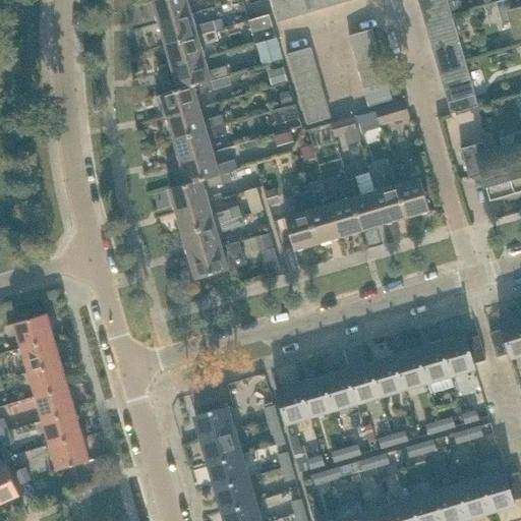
[(153,0),(160,21),(192,12),(188,0),(153,0)]
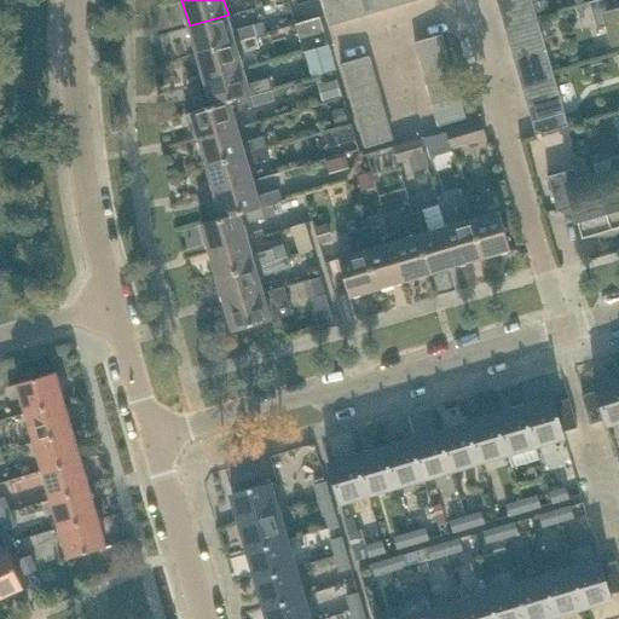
[(322,0),(329,24),(343,21),(337,0),(322,0)]
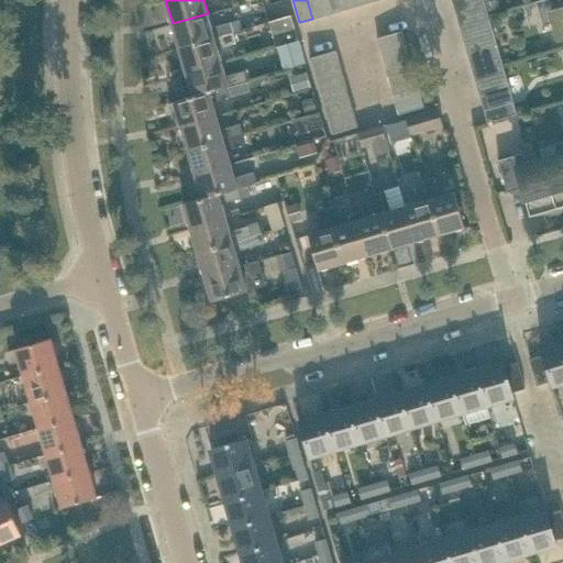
[(307,0),(312,19),(324,14),(320,0),(307,0)]
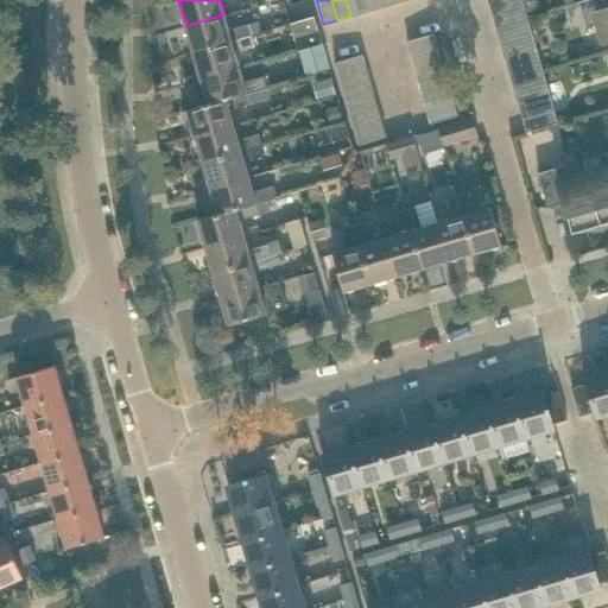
[(346,0),(350,16),(365,12),(361,0),(346,0)]
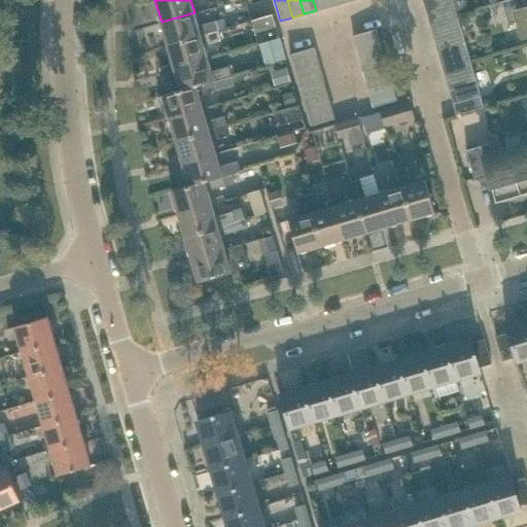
[(313,0),(316,10),(327,7),(325,0),(313,0)]
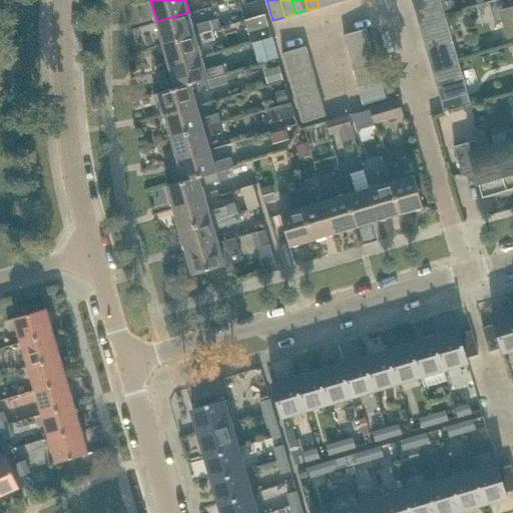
[(416,13),(443,5),(441,0),(416,0),(413,1),(416,13)]
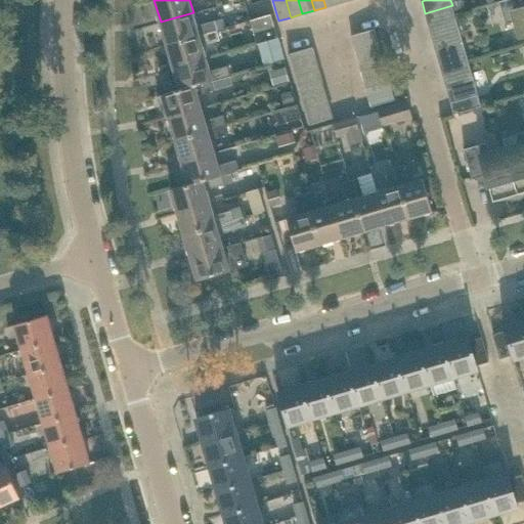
[(523,0),(501,0),(499,1),(506,23),(520,22),(523,35),(523,0)]
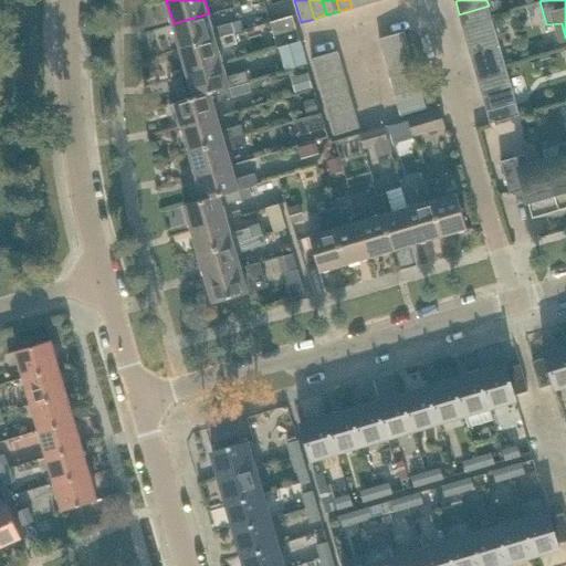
[(493,20),(492,14),(489,6),(459,14),(463,29),(493,20)]
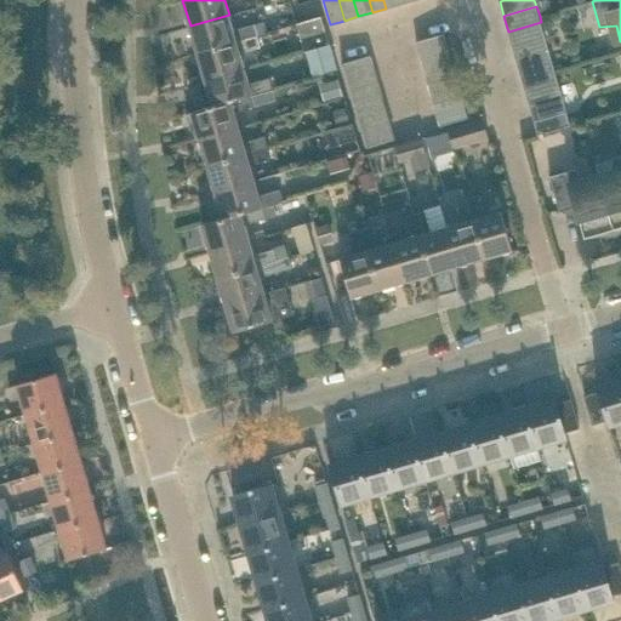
[(255,24),(234,30),(229,15),(191,26),(198,52),(258,35),(255,24)]
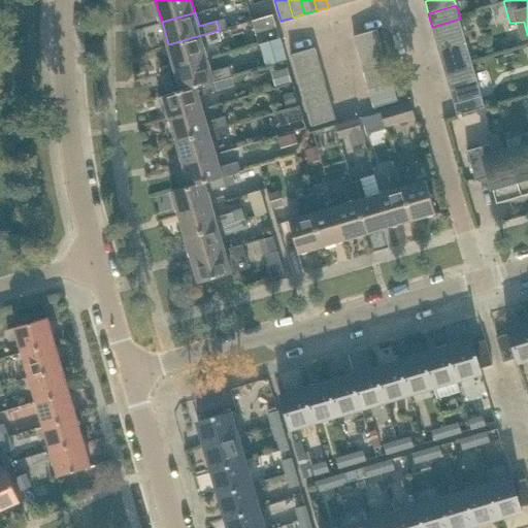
[(259,42),(268,40),(279,37),(273,13),(253,20),(259,42)]
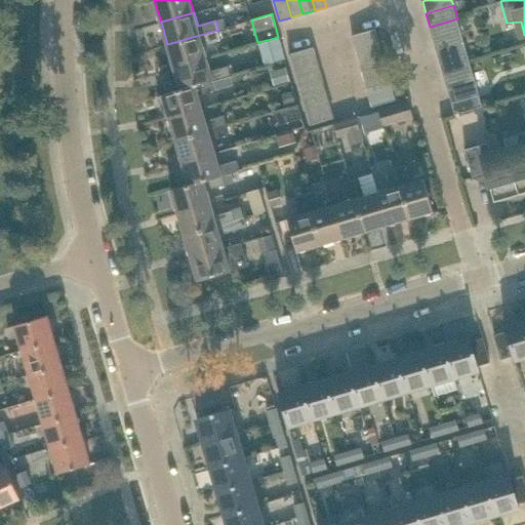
[(433,39),(461,31),(457,18),(430,27),(433,39)]
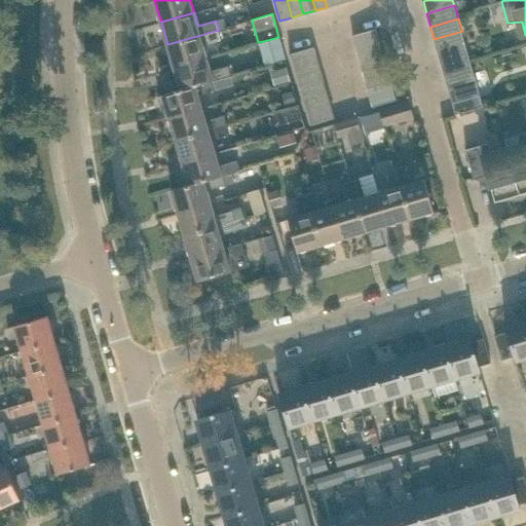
[(355,47),(379,40),(376,28),(352,35),(355,47)]
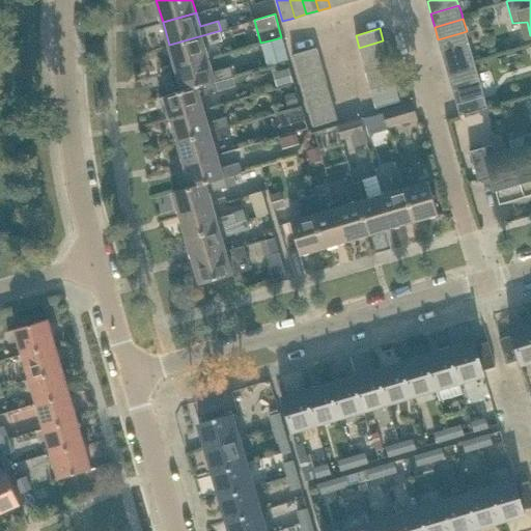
[(205,45),(223,39),(221,30),(169,45),(176,67),(210,58),(205,45)]
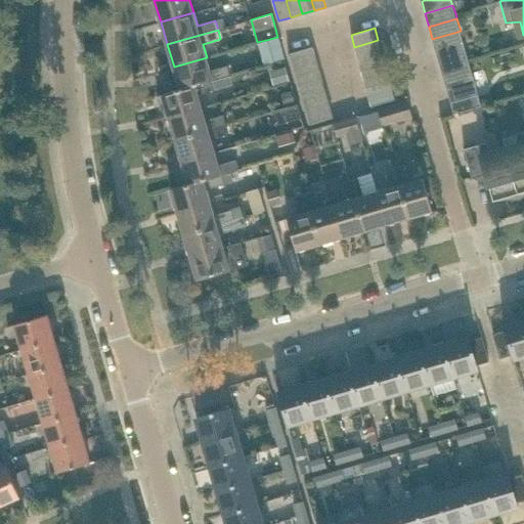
[(436,51),(464,43),(461,31),(432,39),(436,51)]
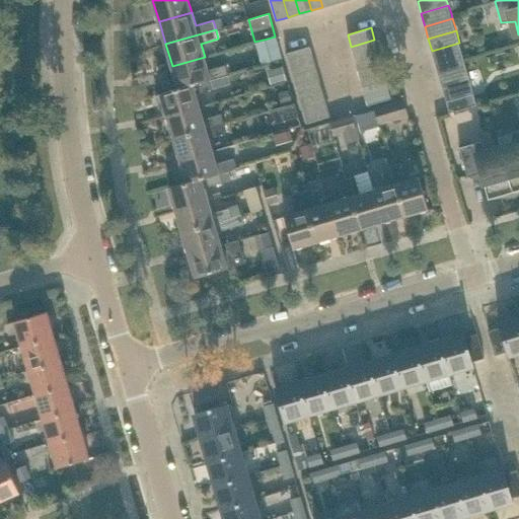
[(270,63),(282,60),(275,36),(264,40),(270,63)]
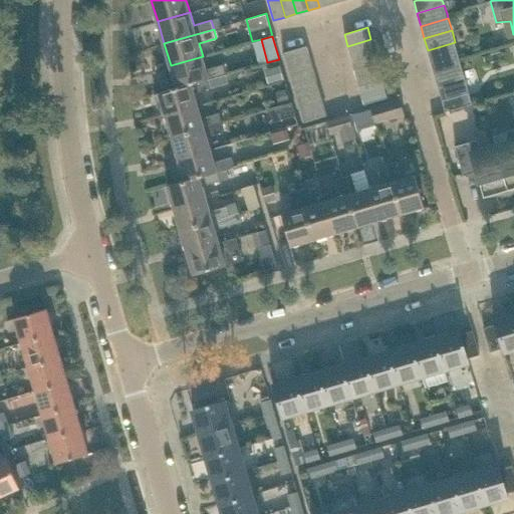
[(351,57),(374,51),(370,39),(347,46),(351,57)]
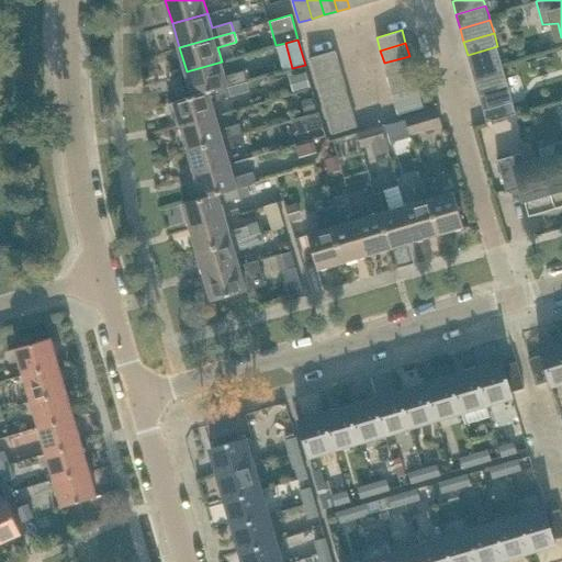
[(472,68),(502,59),(497,46),(468,55),(472,68)]
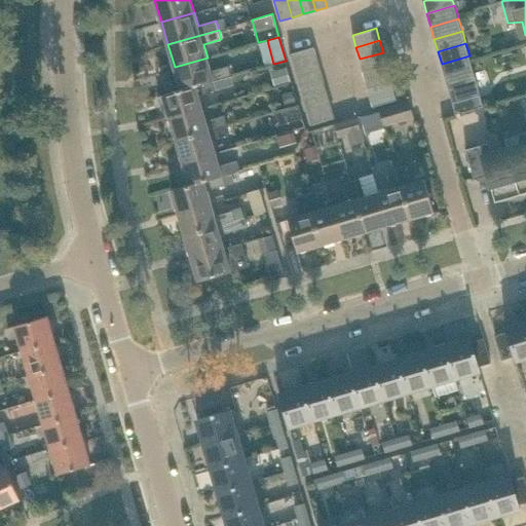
[(293,66),(316,59),(313,46),(290,53),(293,66)]
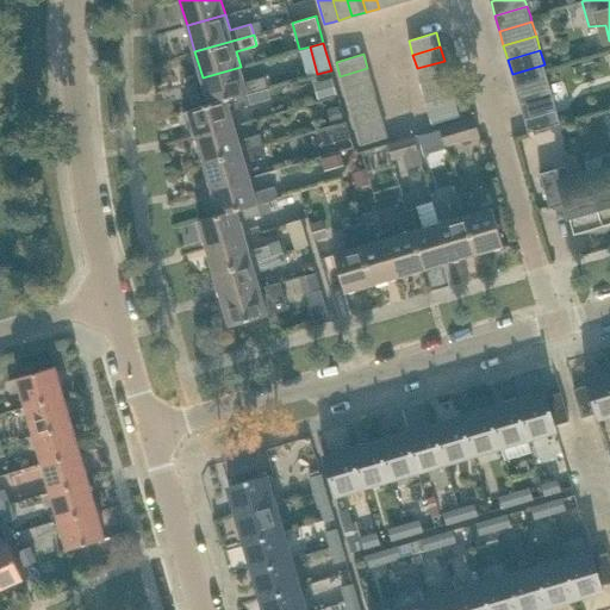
[(421,82),(448,74),(444,61),(417,68),(421,82)]
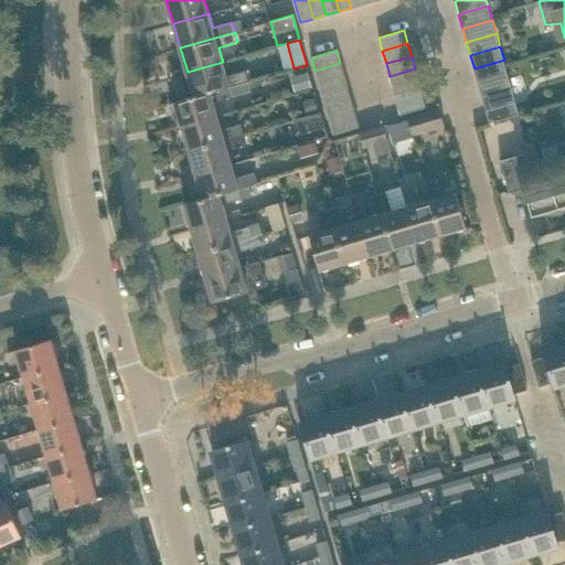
[(508,74),(505,64),(504,60),(475,68),(478,82),(508,74)]
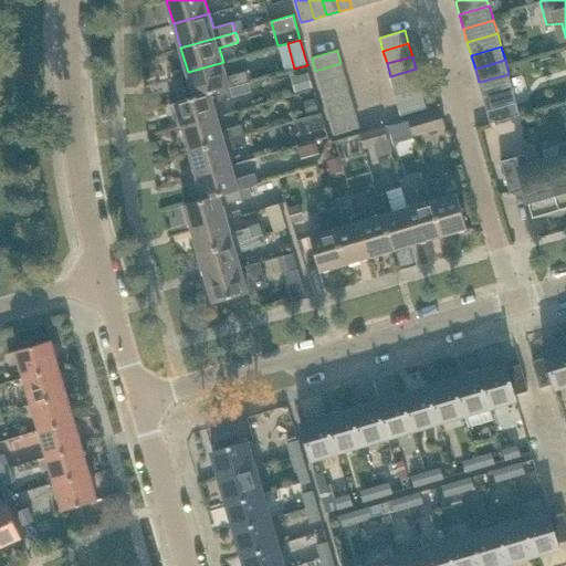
[(247,71),(228,76),(223,62),(188,72),(195,96),(230,86),(231,87),(250,82),(247,71)]
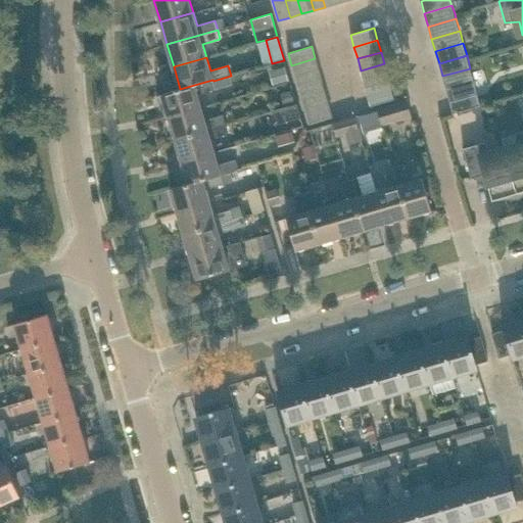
[(295,77),(318,69),(315,58),(291,65),(295,77)]
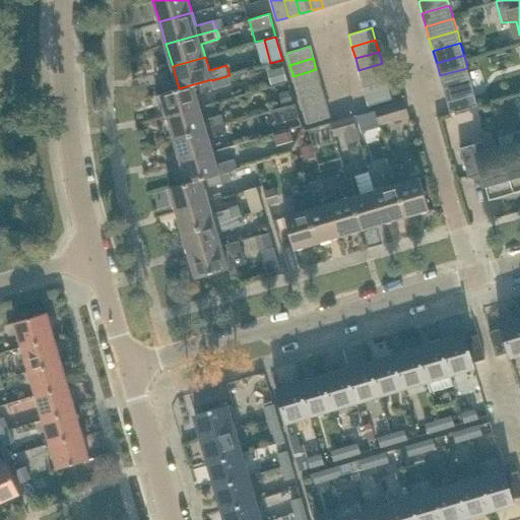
[(362,81),(385,75),(382,63),(359,70),(362,81)]
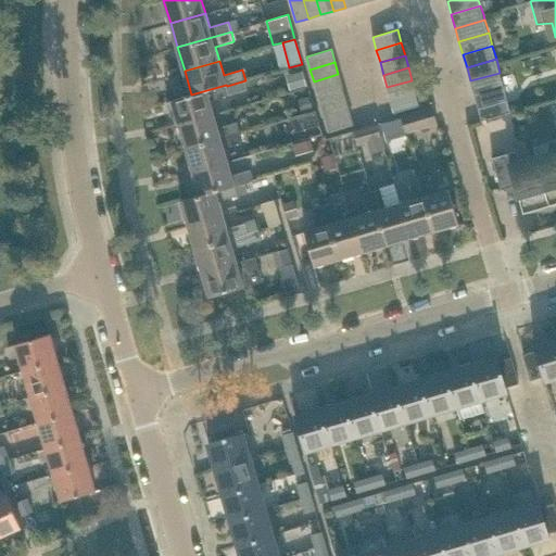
[(475,95),(504,86),(500,73),(470,80),(475,95)]
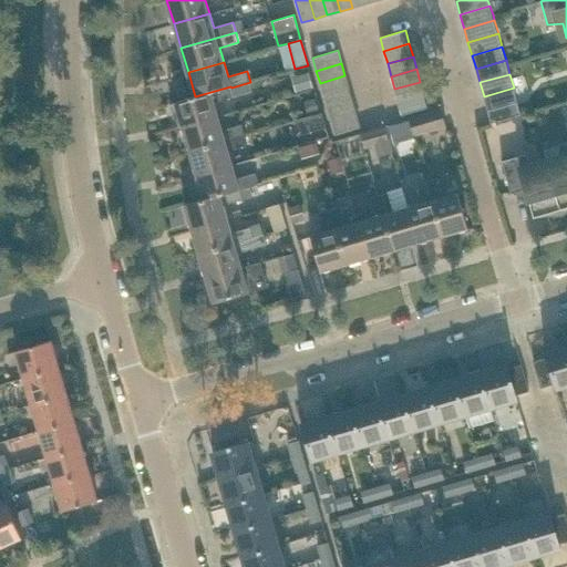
[(323,96),(349,89),(344,75),(320,83),(323,96)]
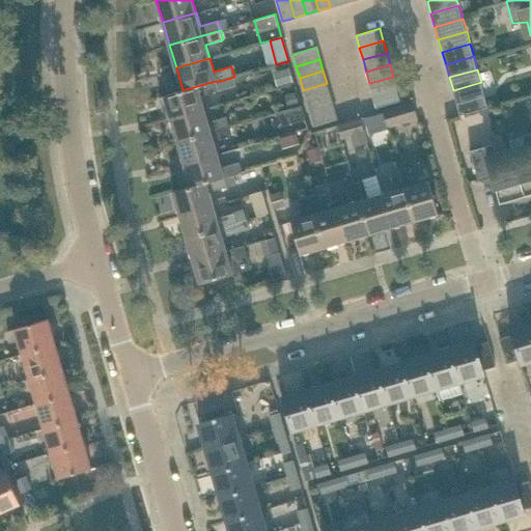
[(373,95),(397,88),(393,77),(369,83),(373,95)]
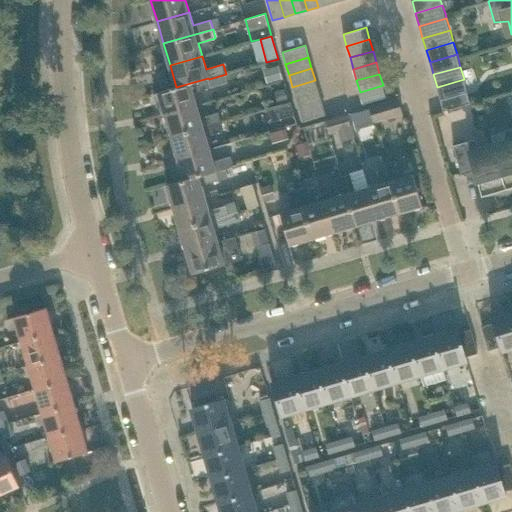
[(211,87),(209,79),(208,78),(176,87),(159,92),(155,95),(158,106),(163,106),(165,114),(198,105),(194,92),(211,87)]
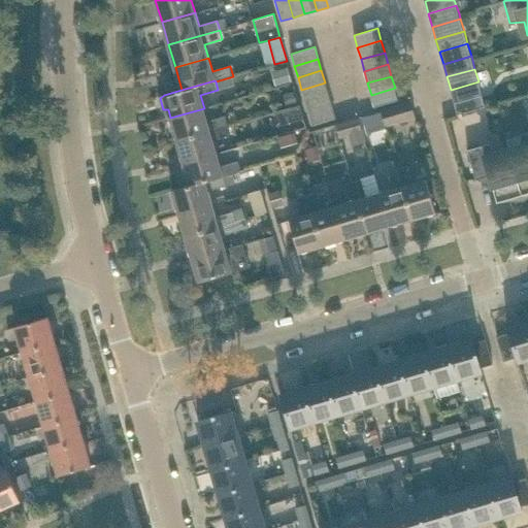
[(454,102),(482,94),(479,81),(451,90),(454,102)]
